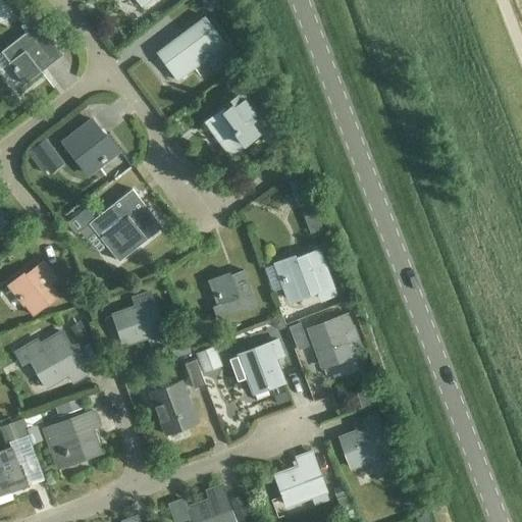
[(0,0),(0,21),(13,12),(3,0),(0,0)]
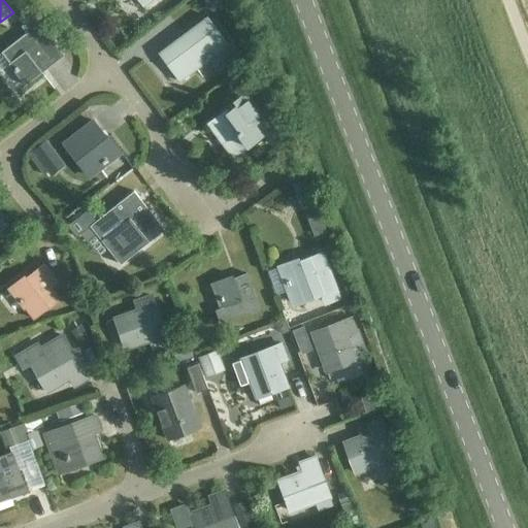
[(122,0),(130,9),(140,2),(143,7),(152,0),(122,0)]
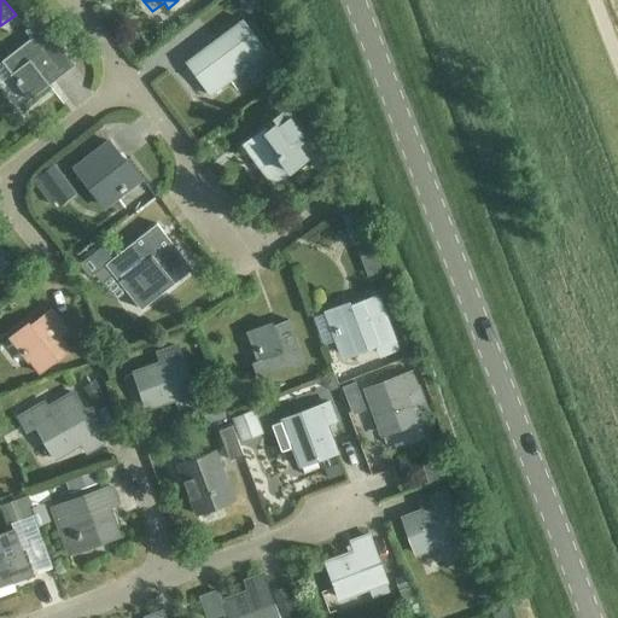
[(267,50),(266,50),(244,19),(186,62),(210,94),(256,62),(260,66),(270,58),(266,51),(267,50)]
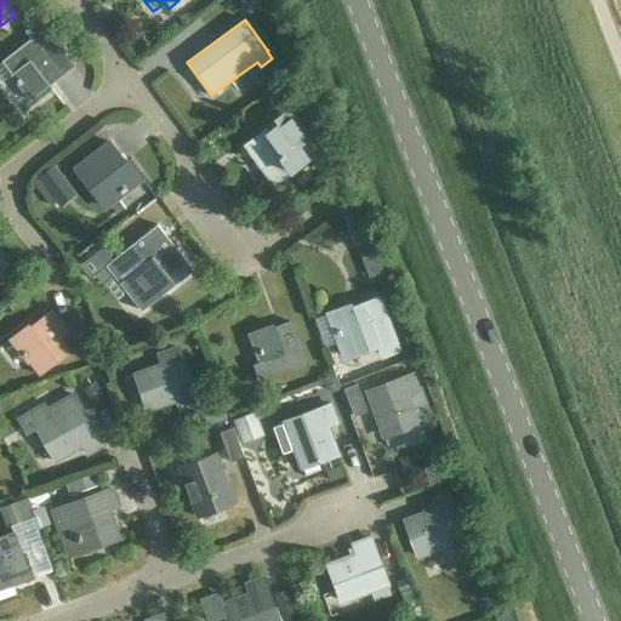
[(10,75),(29,101),(50,86),(47,84),(58,74),(61,77),(75,67),(40,21),(26,32),(32,39),(3,62),(12,74),(10,75)]
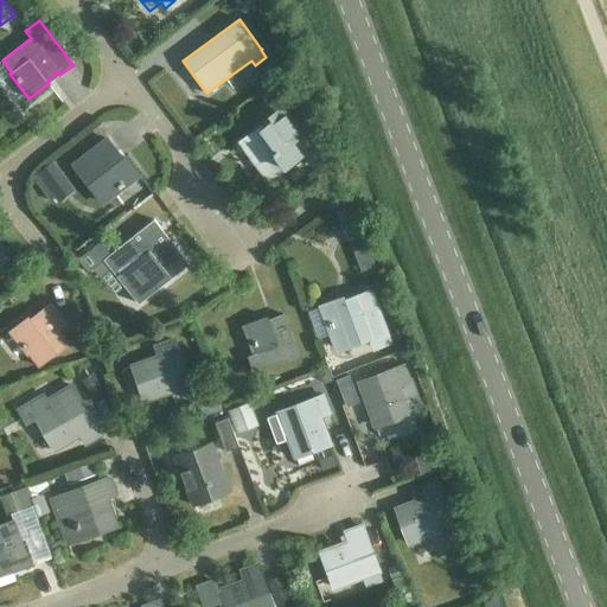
[(287,83),(295,98),(304,94),(295,78),(287,83)]
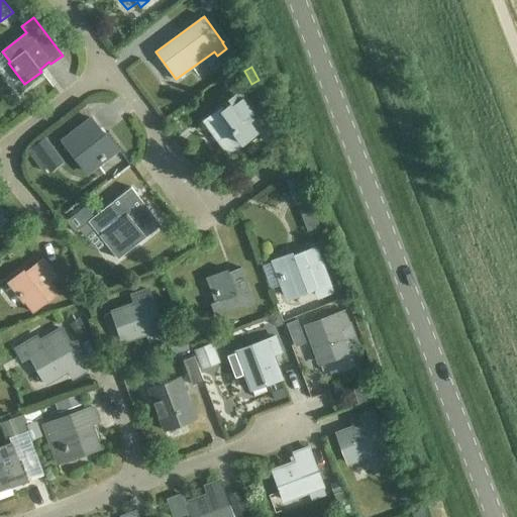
[(255,132),(247,121),(257,113),(240,91),(229,100),(232,103),(222,111),(220,108),(204,120),(220,141),(222,140),(230,150),(255,132)]
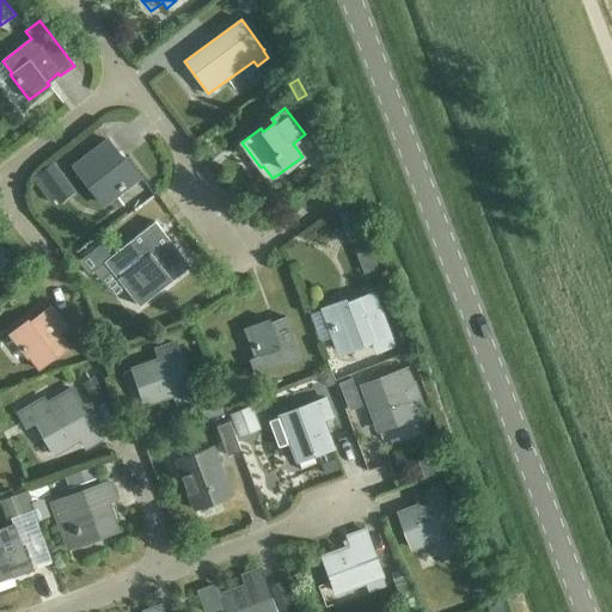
[(126,157),(122,159),(106,139),(73,165),(102,203),(115,194),(116,197),(141,178),(126,157)]
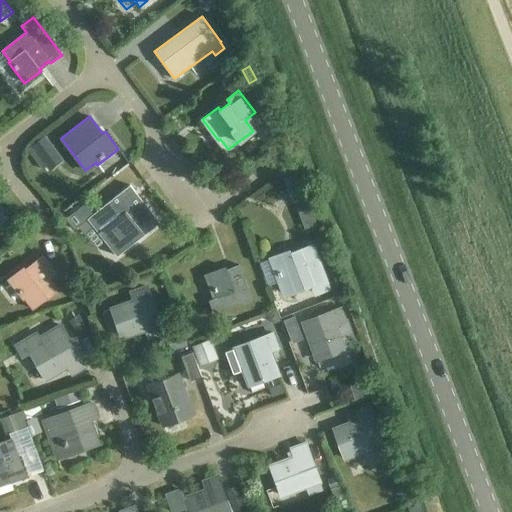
[(63,159),(45,135),(27,149),(41,169),(46,166),(49,170),(63,159)]
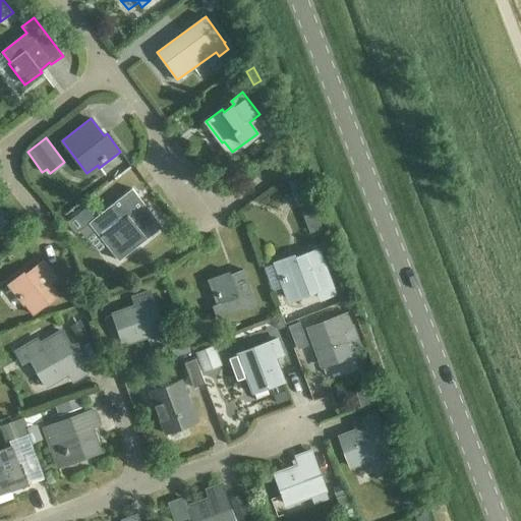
[(240,164),(233,170),(239,177),(245,172),(240,164)]
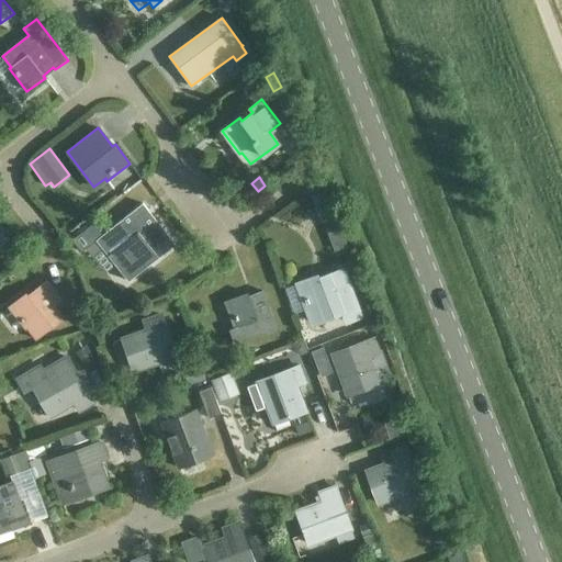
[(101,236),(96,240),(127,281),(157,258),(155,257),(170,245),(145,213),(147,211),(141,204),(101,236)]
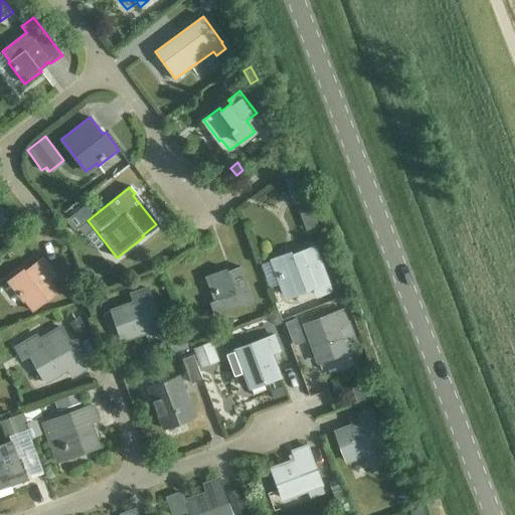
[(309,199),(297,203),(301,215),(313,210),(309,199)]
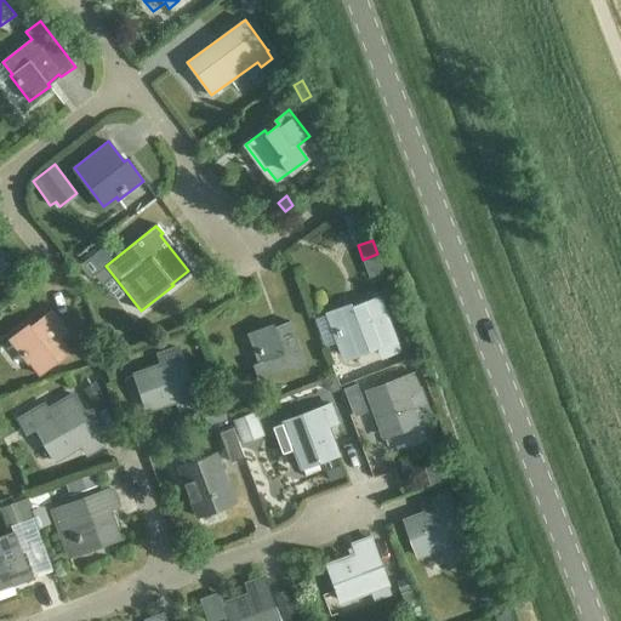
[(101,246),(78,265),(89,279),(106,266),(112,261),(101,246)]
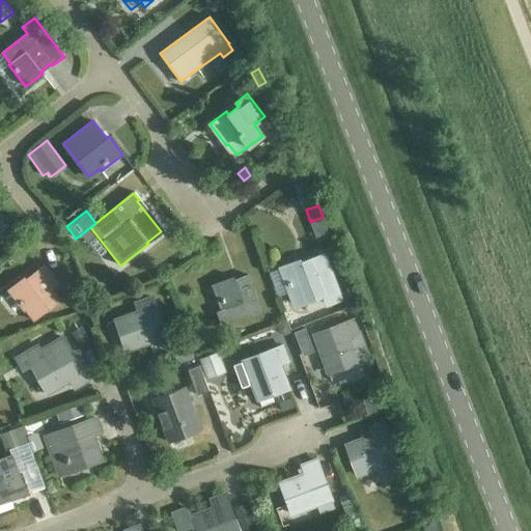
[(89,228),(79,236),(86,245),(96,235),(89,228)]
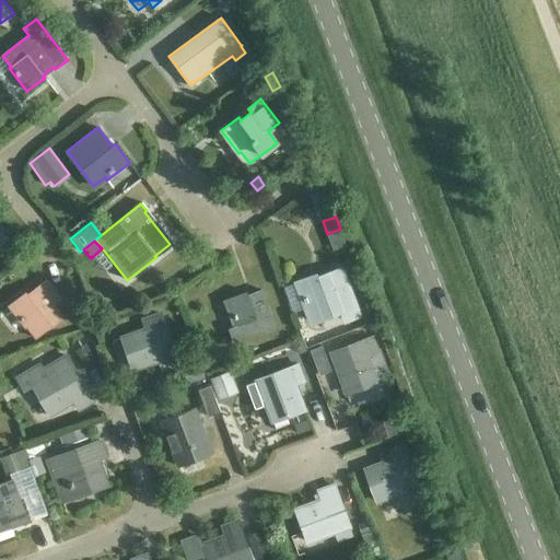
[(314,322),(340,311),(345,321),(358,315),(345,282),(337,286),(331,272),(318,278),(317,275),(295,282),(306,310),(308,308),(314,322)]
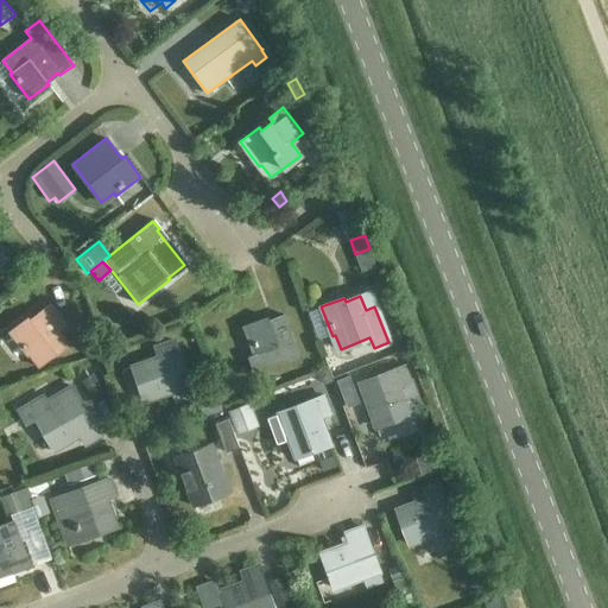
[(50,304),(30,320),(27,317),(8,331),(27,356),(30,355),(39,367),(68,343),(58,331),(67,325),(50,304)]
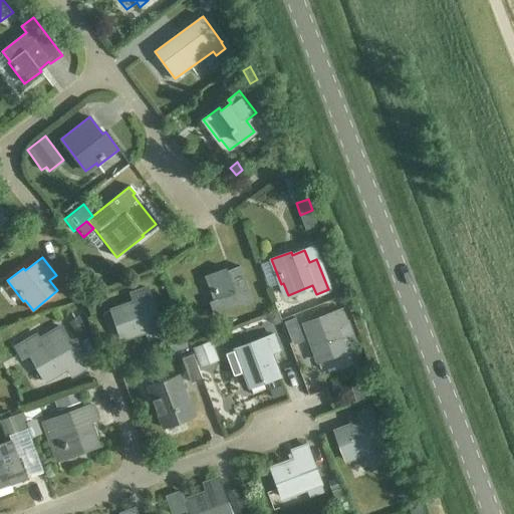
[(214,313),(222,310),(251,300),(240,266),(227,271),(226,268),(207,274),(215,299),(209,301),(214,313)]
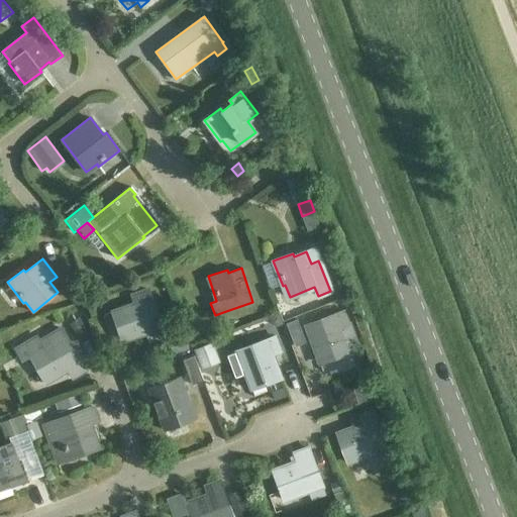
[(68,293),(76,303),(83,297),(76,287),(68,293)]
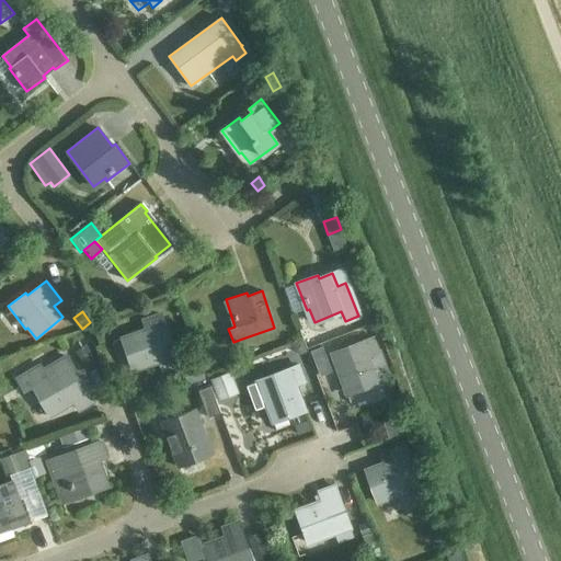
[(134,369),(160,359),(163,369),(178,364),(162,322),(122,338),(134,369)]
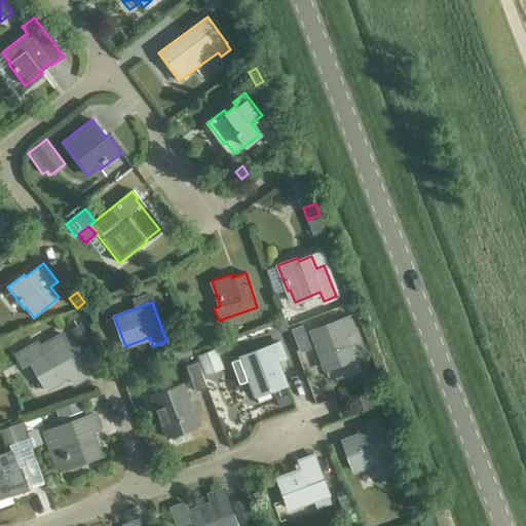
[(346,333),(354,330),(349,317),(311,331),(325,370),(355,359),(346,333)]
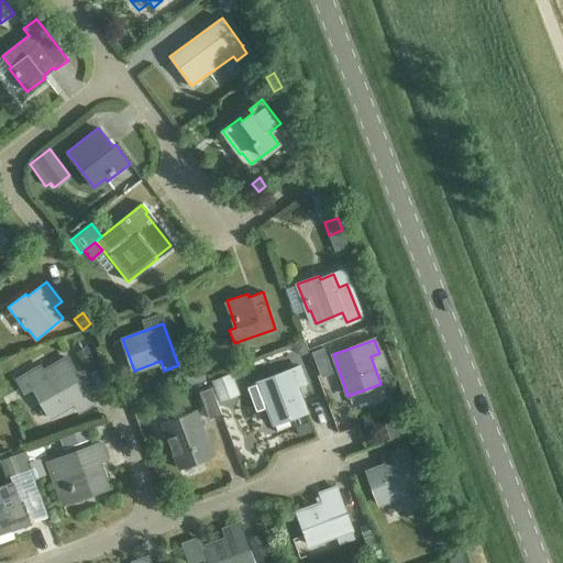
[(304,342),(293,345),(296,353),(301,355),(308,353),(304,342)]
